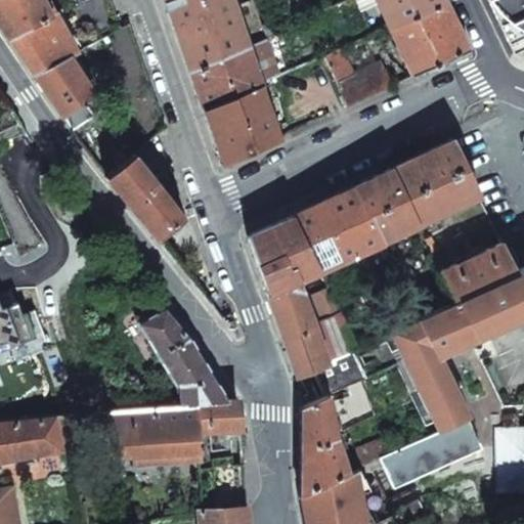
[(0,0),(0,26),(8,39),(50,14),(43,0),(0,0)]
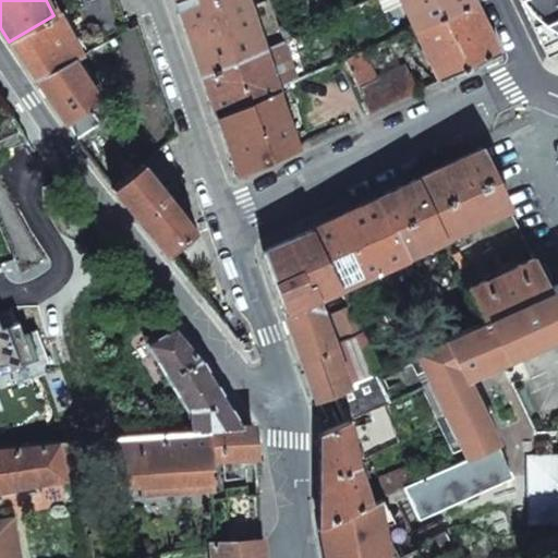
[(244,0),(173,0),(186,35),(201,76),(262,48),(244,0)]
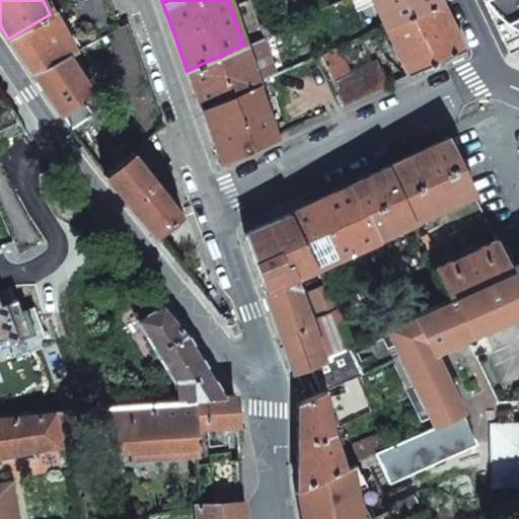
[(439,0),(370,0),(383,26),(440,0),(439,0)]
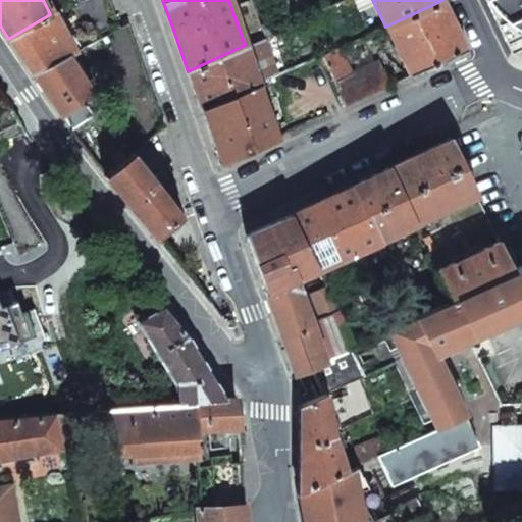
[(442,0),(385,27),(411,76),(468,52),(442,0)]
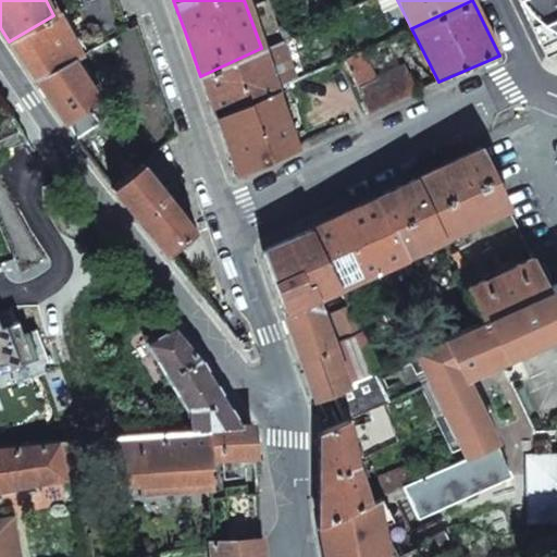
[(556,0),(518,0),(545,58),(556,52),(556,0)]
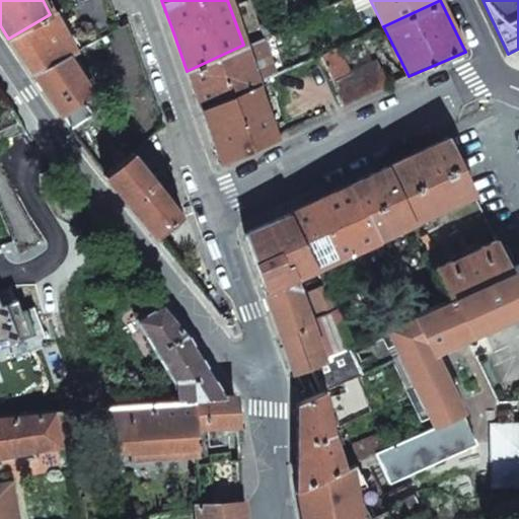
[(50,14),(8,39),(33,74),(68,57),(76,53),(55,11),(50,14)]
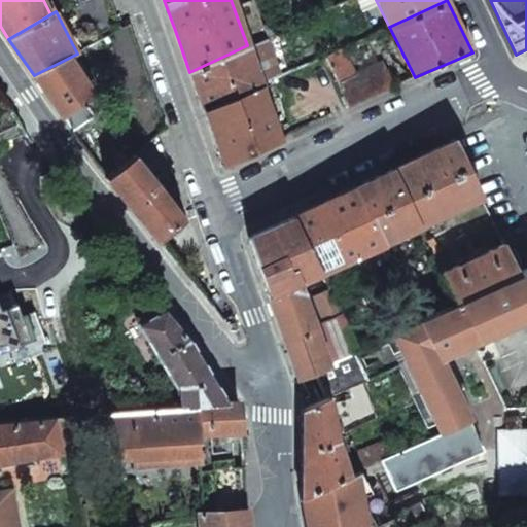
[(275,26),(268,29),(271,35),(277,32),(275,26)]
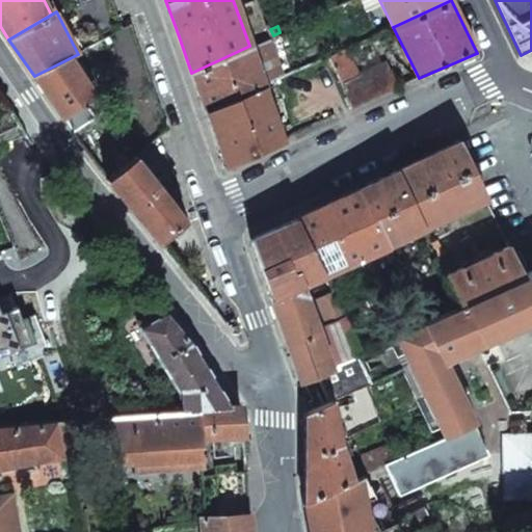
[(249,46),(254,60),(273,53),(267,37),(249,46)]
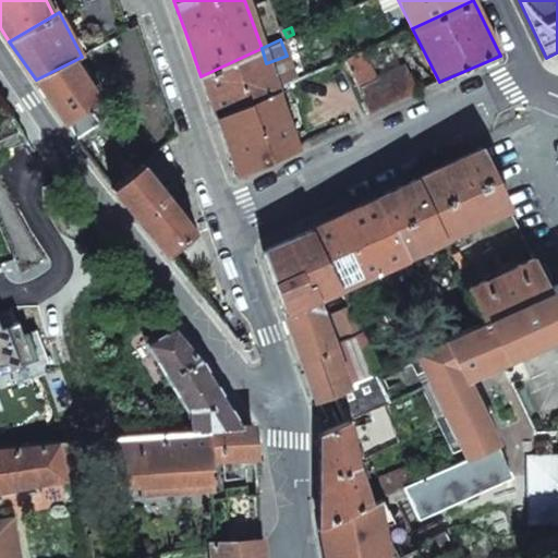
[(262,48),(201,76),(207,96),(215,117),(276,89),(295,81),(287,56),(266,63),(262,48)]
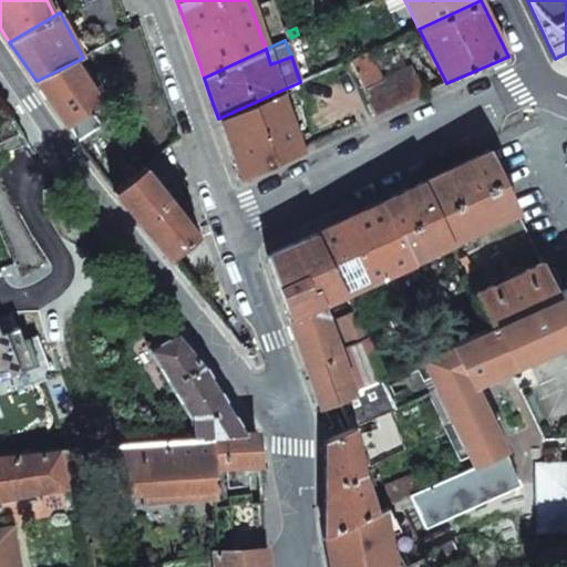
[(368,52),(351,59),(363,86),(375,116),(423,95),(410,68),(381,81),(368,52)]
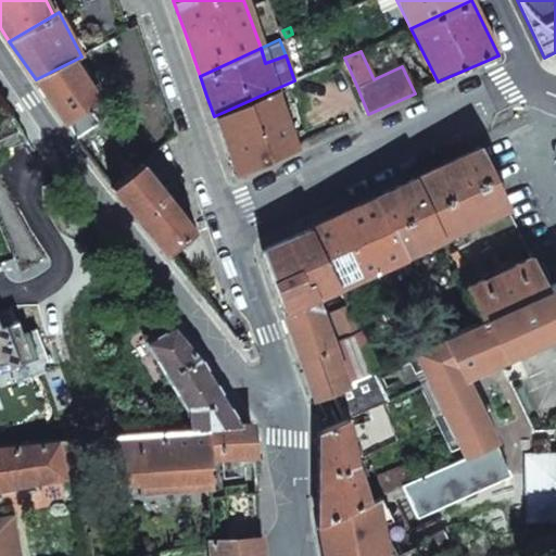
[(344,58),(304,76),(316,103),(356,85),(344,58)]
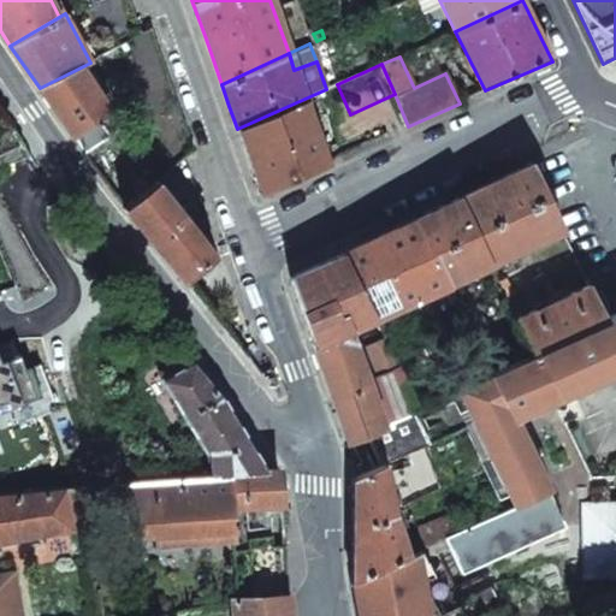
[(81,67),(40,88),(57,113),(73,137),(100,119),(111,111),(81,67)]
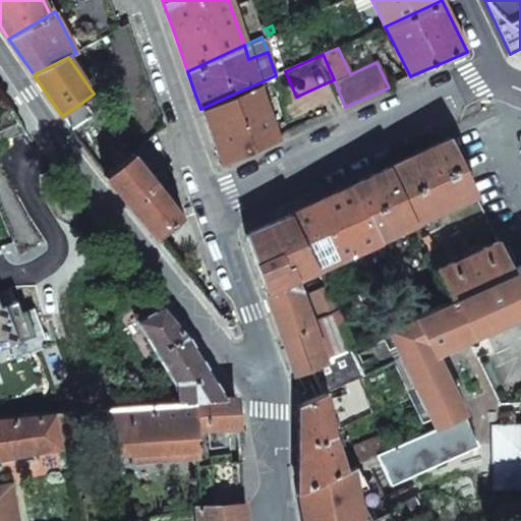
[(257,83),(200,109),(210,136),(220,164),(278,138),(276,132),(257,83)]
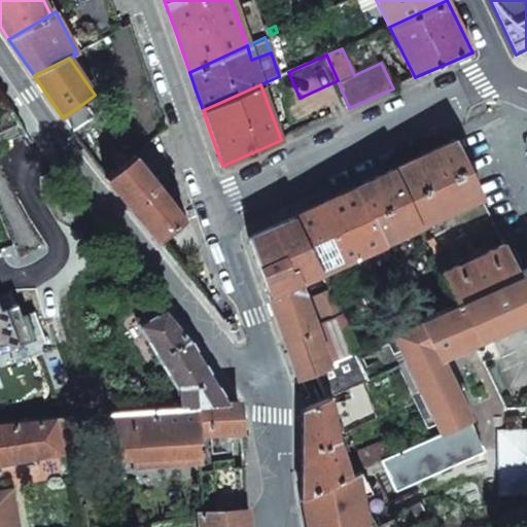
[(85,102),(63,117),(73,132),(94,115),(85,102)]
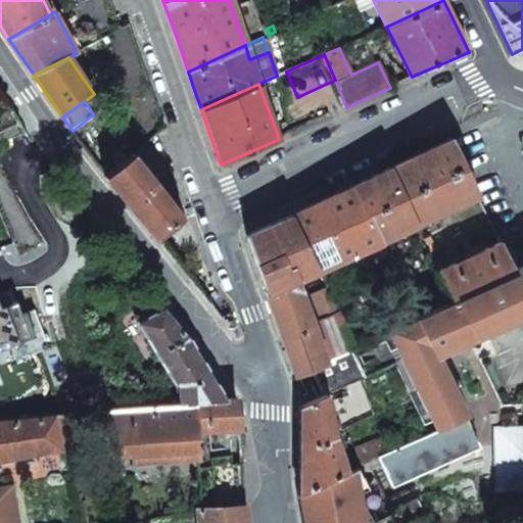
[(89,130),(76,139),(104,176),(115,165),(89,130)]
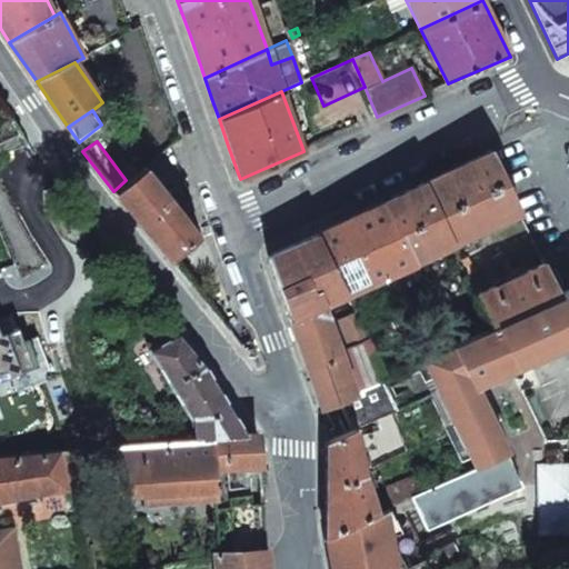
[(170,146),(143,168),(197,236),(201,232),(170,146)]
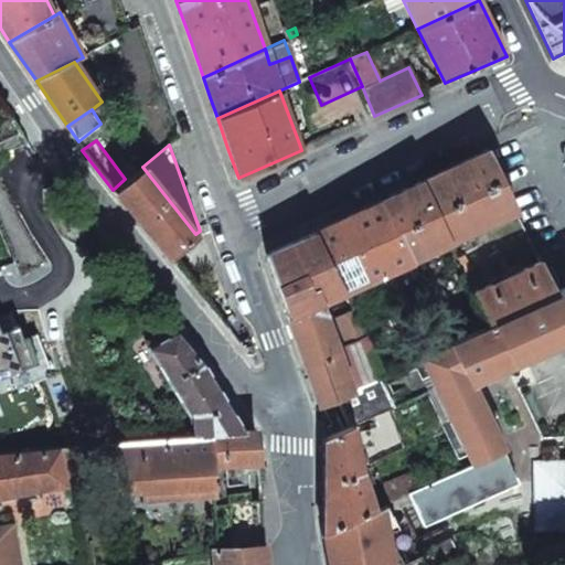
[(419,181),(448,241),(471,230),(514,210),(484,150),(419,181)]
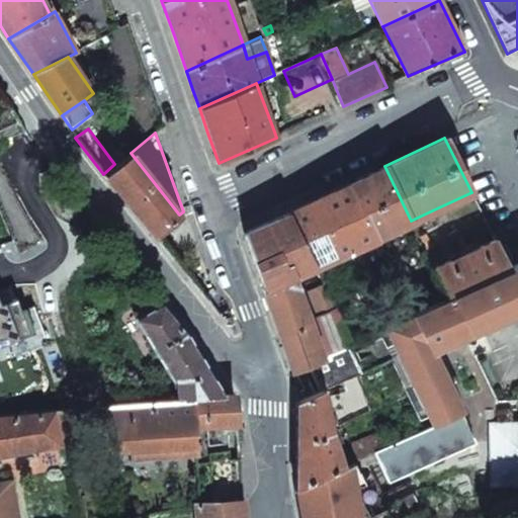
[(114,164),(103,174),(154,235),(179,214),(131,153),(131,151),(114,164)]
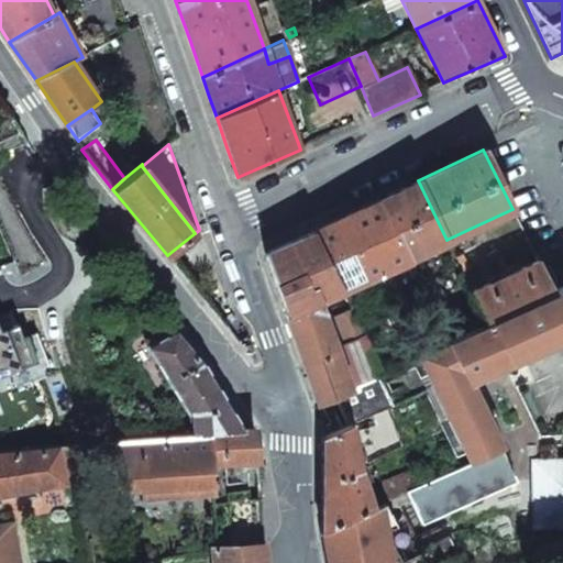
[(378,199),(407,258),(446,240),(418,180),(378,199)]
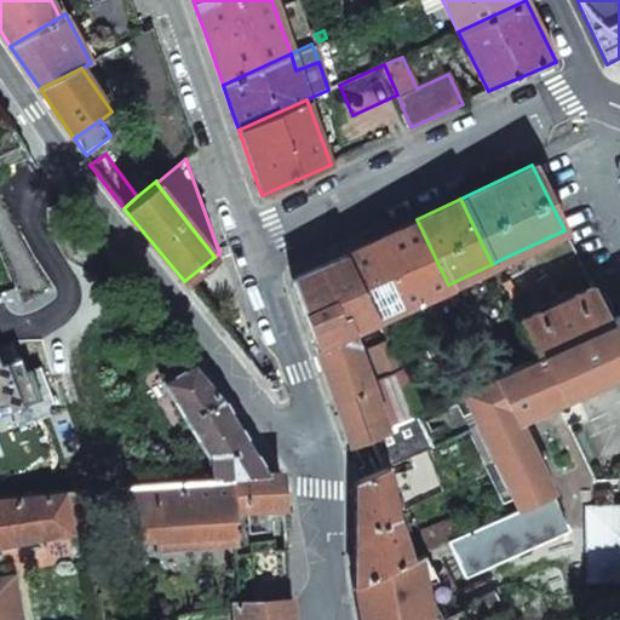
[(343,253),(375,319),(441,288),(448,285),(417,219),(343,253)]
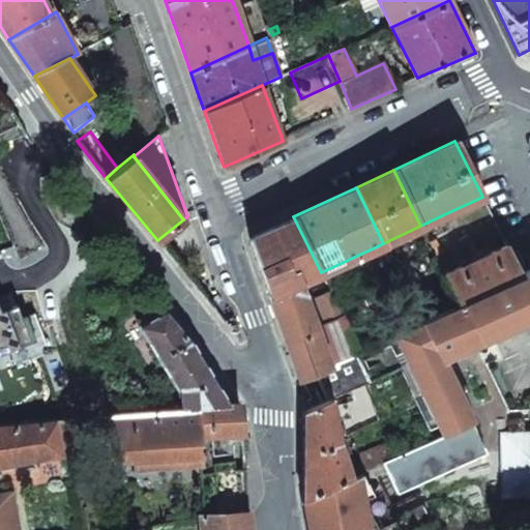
[(420,226),(428,240),(449,230),(442,215),(420,226)]
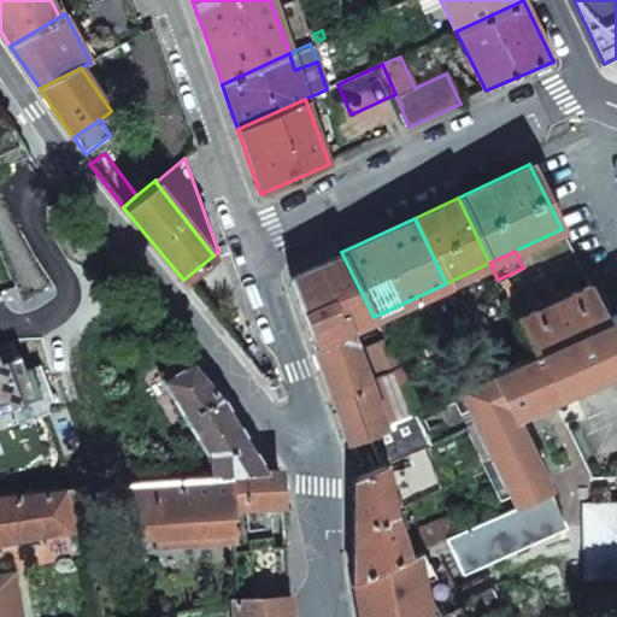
[(289,277),(313,345),(350,329),(374,317),(341,252),(289,277)]
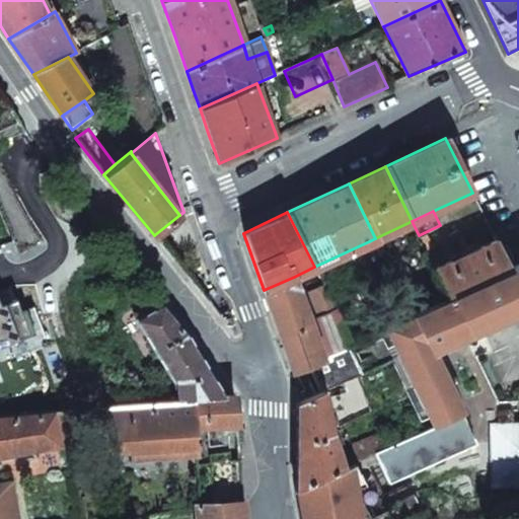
[(420,237),(427,250),(432,248),(425,234),(420,237)]
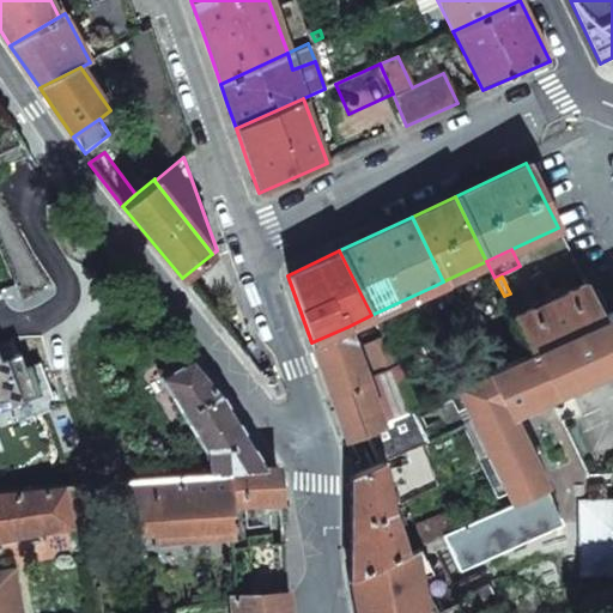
[(436,285),(445,307),(454,302),(443,281),(436,285)]
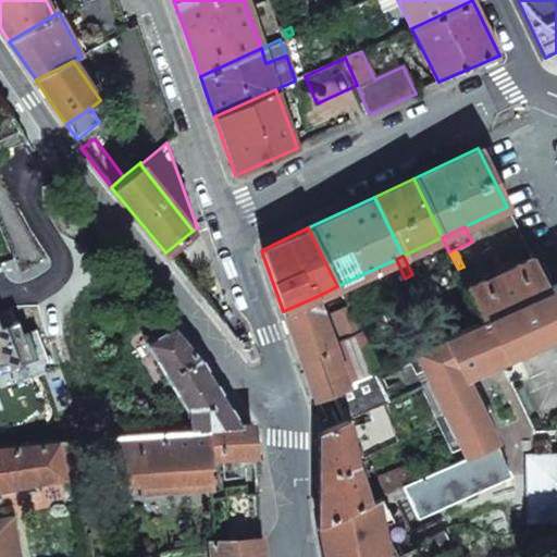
[(467,288),(483,319),(547,289),(534,262),(532,258),(467,288)]
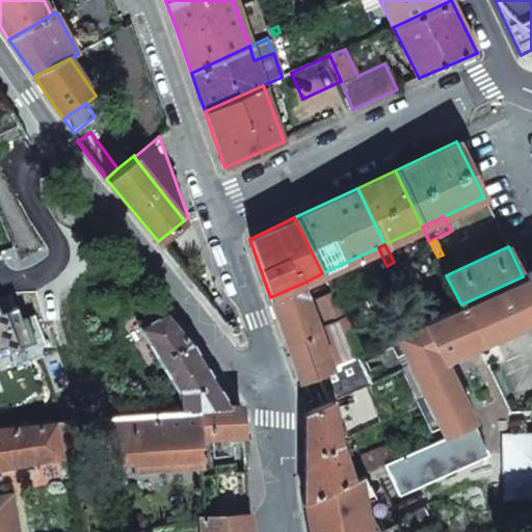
[(531,271),(523,276),(461,304),(423,322),(437,352),(442,362),(445,361),(531,319),(531,271)]
